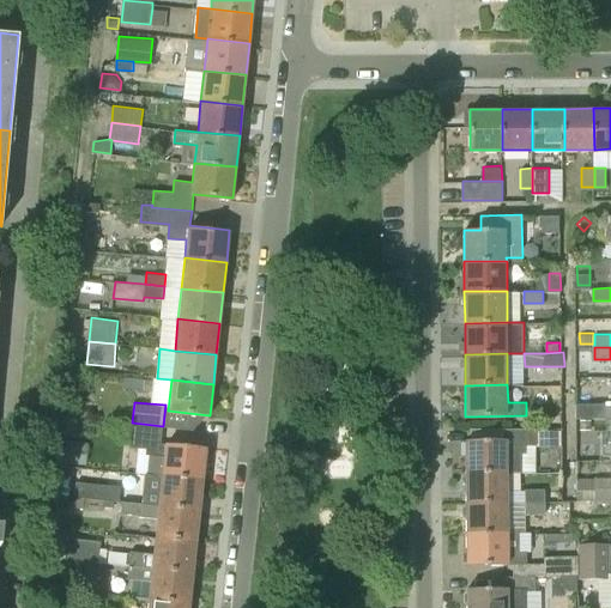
[(578,418),(606,418),(606,405),(606,402),(578,402),(578,418)]
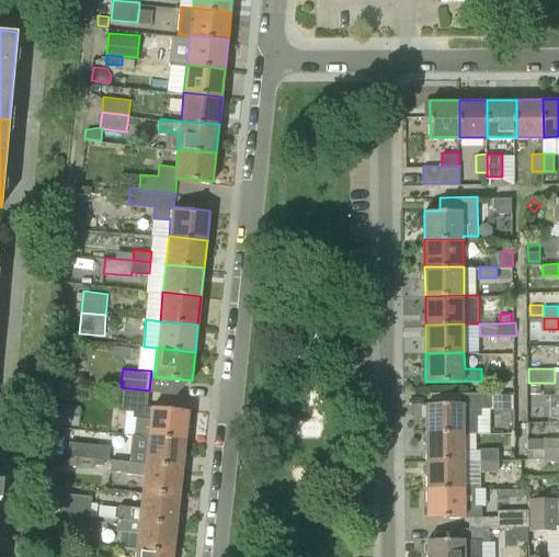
[(148,406),(149,390),(121,387),(118,408),(134,409),(134,416),(137,417),(136,433),(133,433),(133,434),(145,435),(186,440),(190,409),(151,405),(150,407),(148,406)]
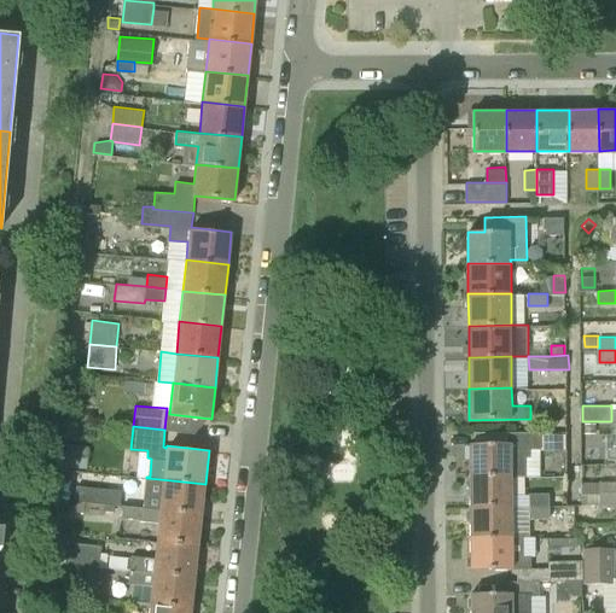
[(470,476),(512,474),(527,474),(527,456),(530,456),(530,448),(541,448),(541,431),(505,431),(505,443),(470,443),(470,476)]
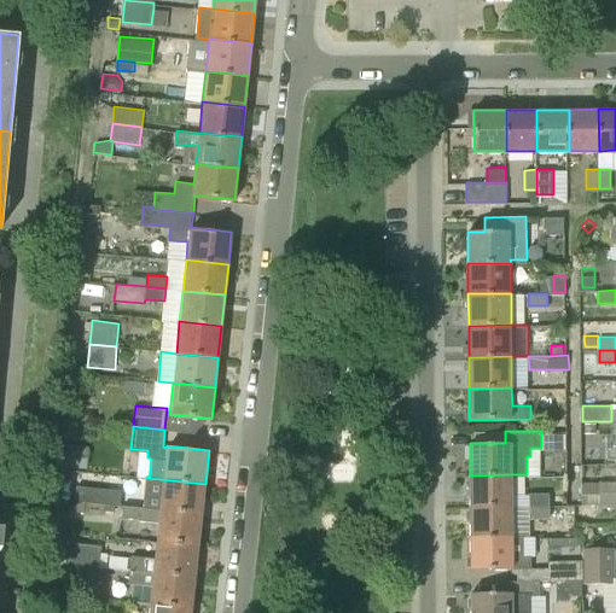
[(567,448),(567,432),(541,433),(541,448),(567,448)]
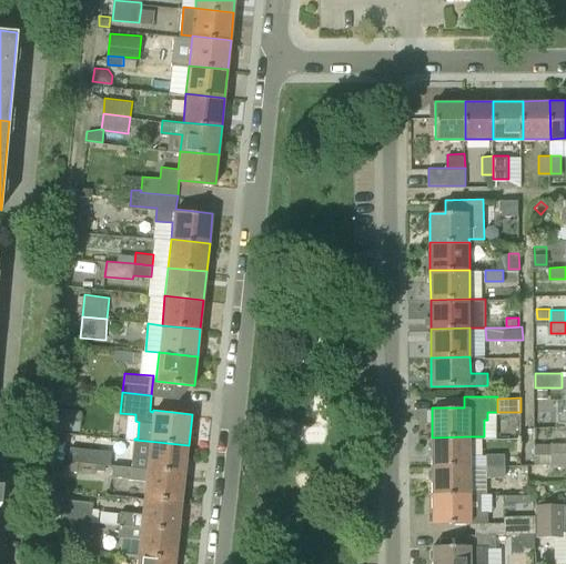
[(82,409),(62,408),(60,427),(80,430),(82,409)]
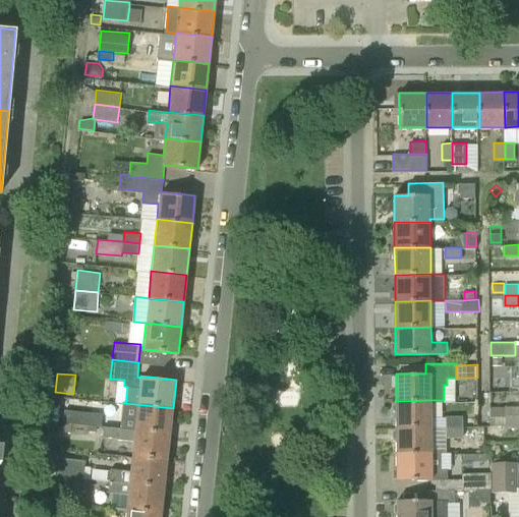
[(39,386),(30,385),(29,400),(37,401),(39,386)]
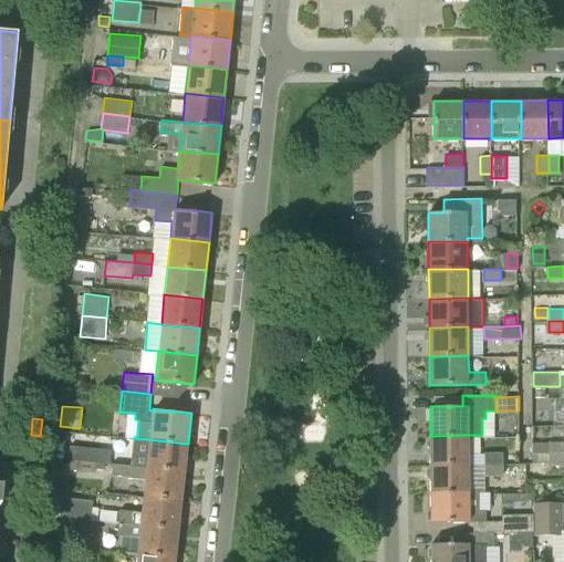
[(430,465),(469,464),(469,435),(430,436),(430,465)]
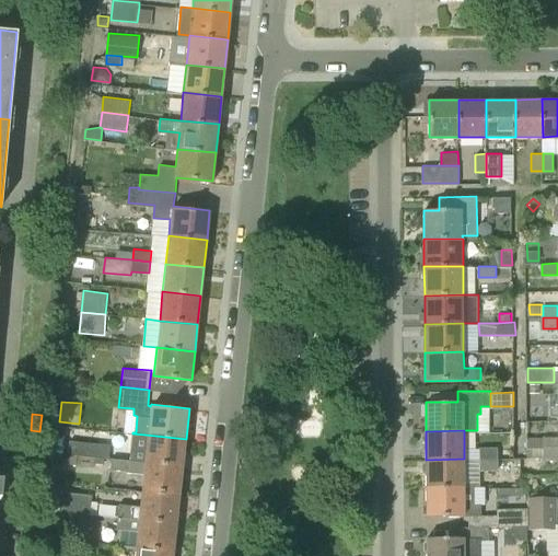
[(183,466),(186,439),(144,435),(132,433),(130,460),(112,458),(112,459),(183,466)]
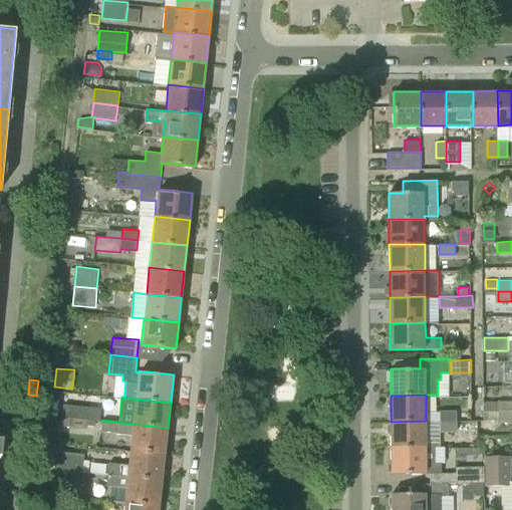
[(511,399),(499,400),(499,411),(511,410),(511,399)]
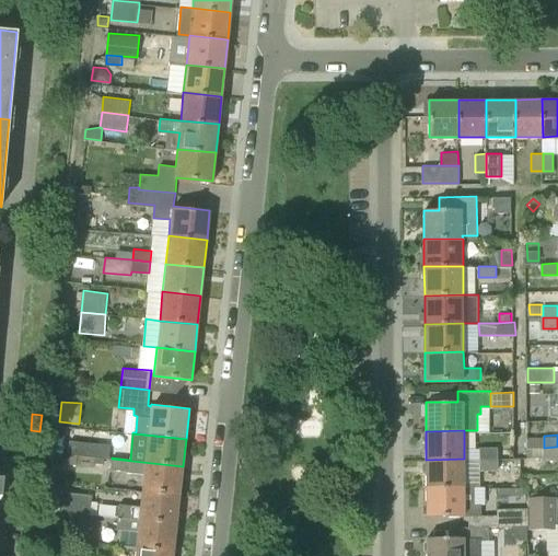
[(68,454),(104,458),(109,458),(111,443),(70,439),(68,454)]
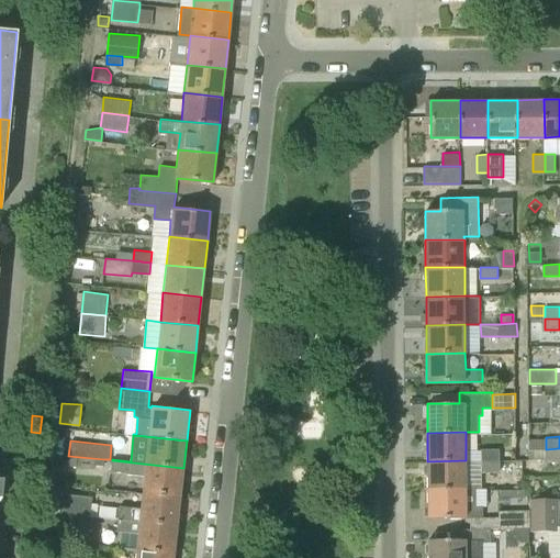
[(482,460),(500,460),(500,448),(482,449),(482,460)]
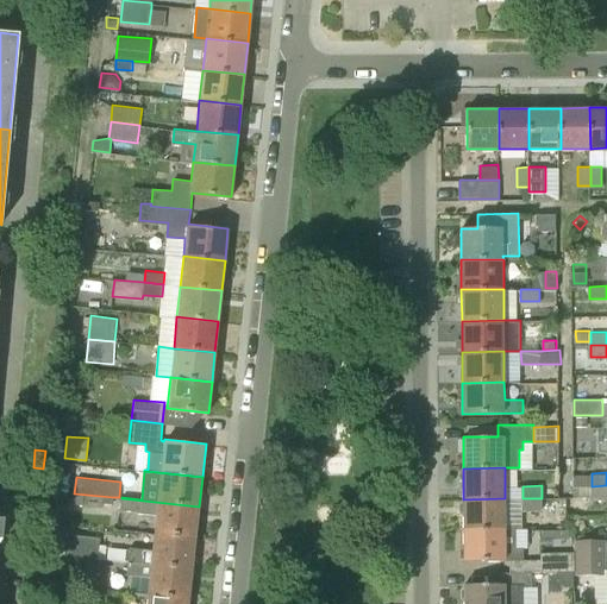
[(606,485),(592,486),(575,486),(575,495),(593,495),(593,497),(606,497),(606,485)]
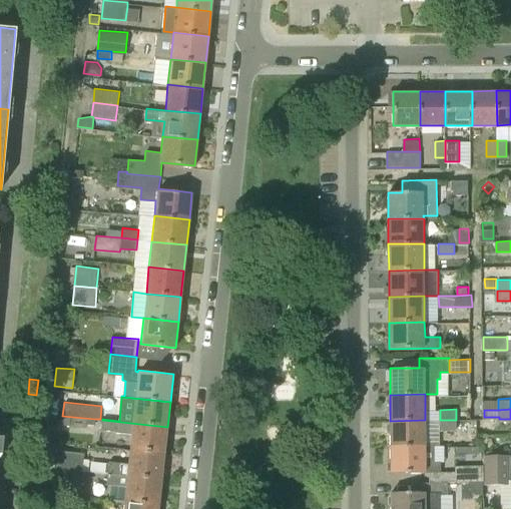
[(70,424),(71,417),(62,416),(62,424),(70,424)]
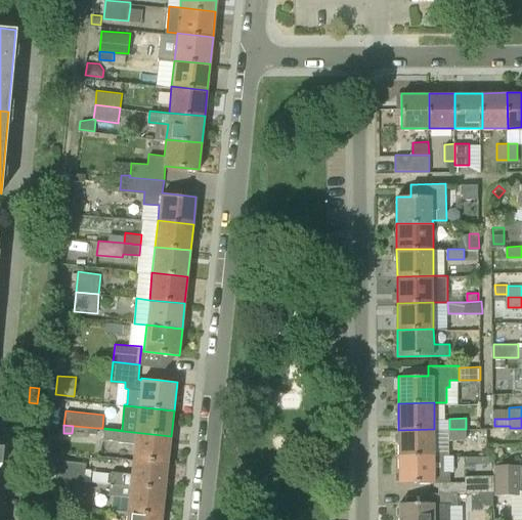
[(168,463),(171,436),(104,429),(103,438),(134,442),(132,459),(168,463)]
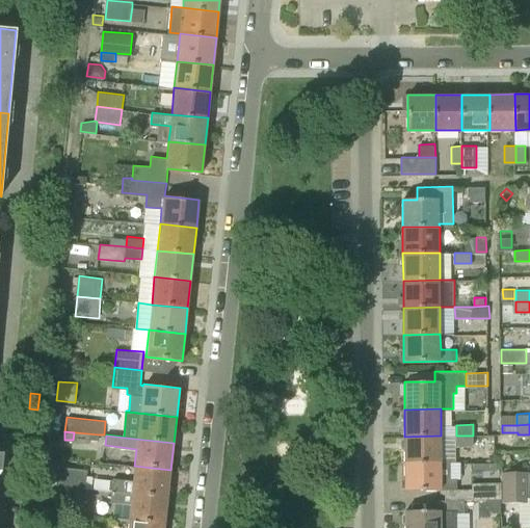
[(404,463),(441,462),(441,436),(404,437),(404,463)]
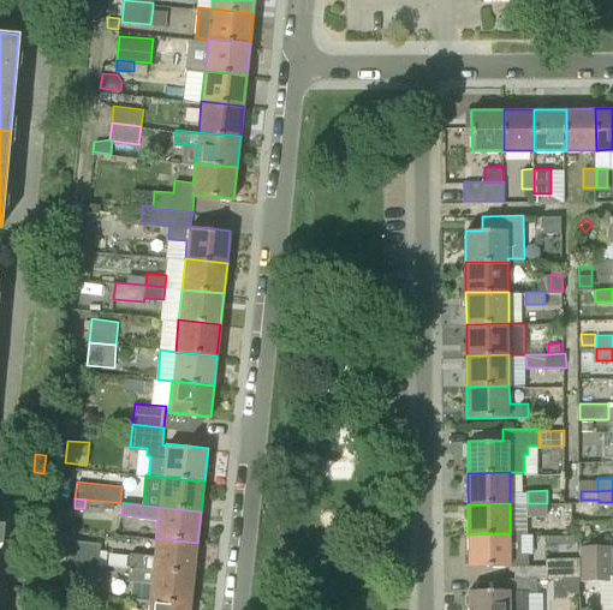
[(528,503),(528,515),(547,515),(547,503),(528,503)]
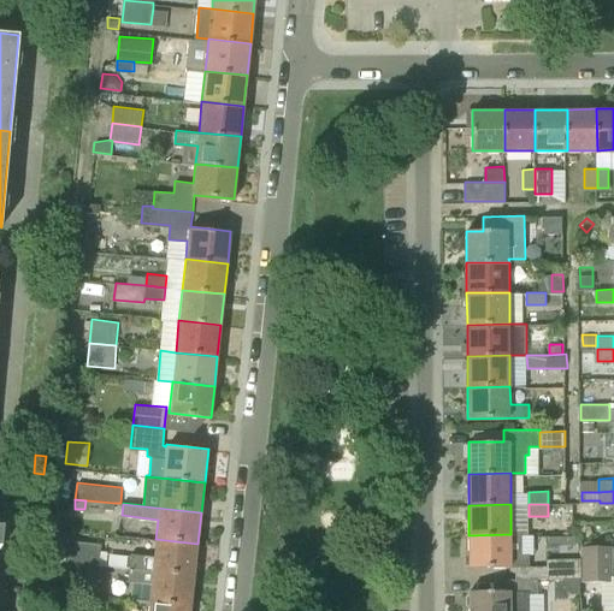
[(468,567),(515,564),(530,564),(530,552),(521,552),(521,534),(511,534),(468,535),(468,567)]
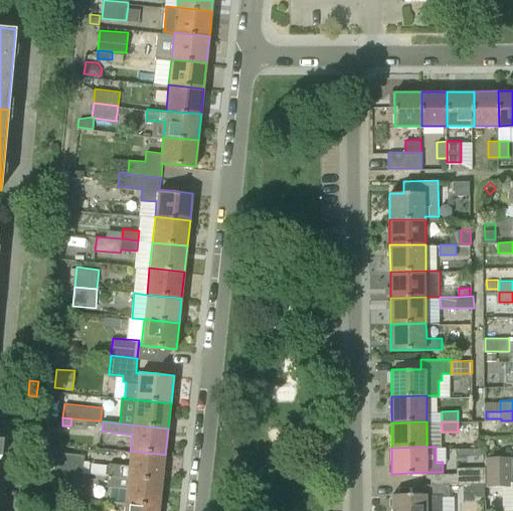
[(55,468),(82,471),(90,472),(90,460),(84,460),(84,454),(56,451),(55,468)]
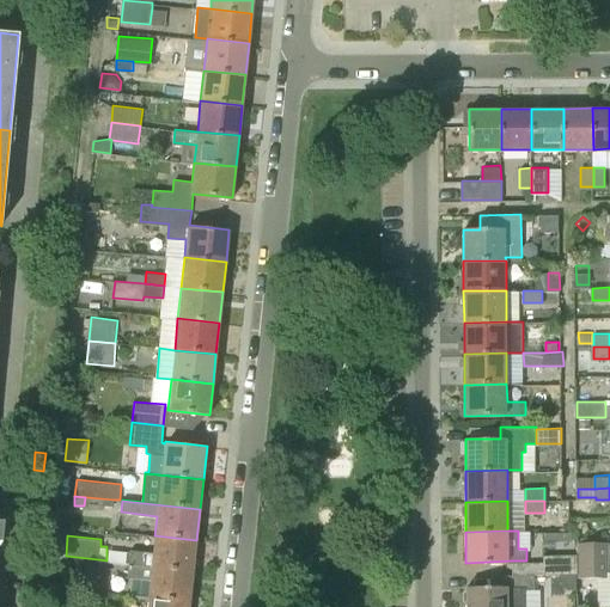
[(193,571),(196,540),(154,535),(153,551),(130,549),(129,564),(193,571)]
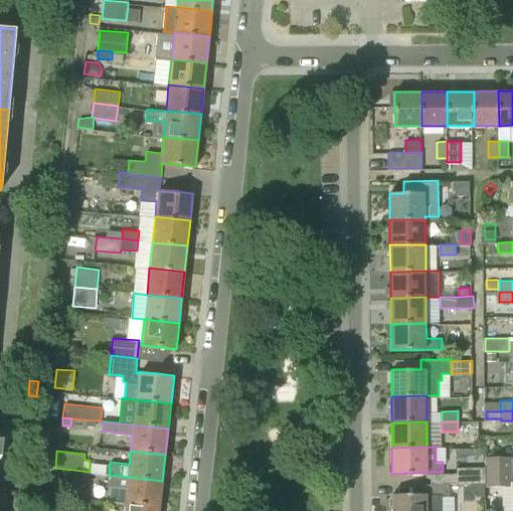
[(486,471),(512,471),(512,456),(498,456),(487,456),(486,456),(486,466),(486,471)]
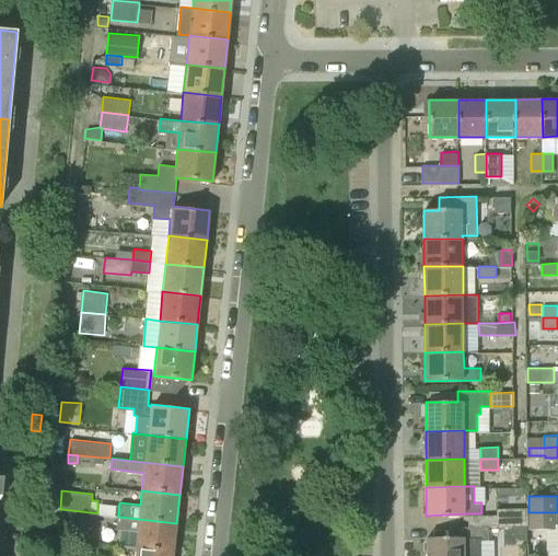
[(497,513),(497,514),(497,524),(513,524),(527,524),(529,524),(529,512),(529,507),(497,507),(497,513)]
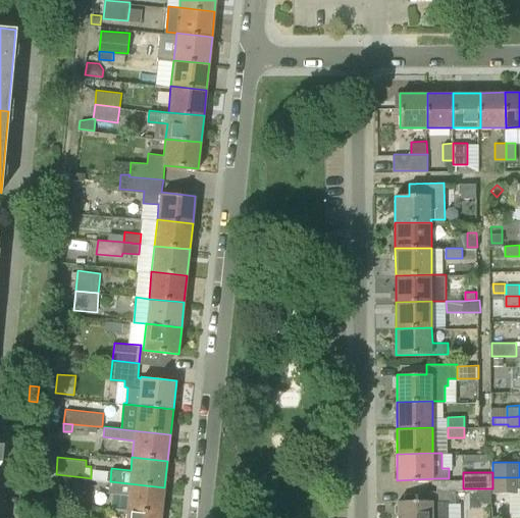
[(83,496),(84,477),(56,474),(54,494),(76,496),(83,496)]
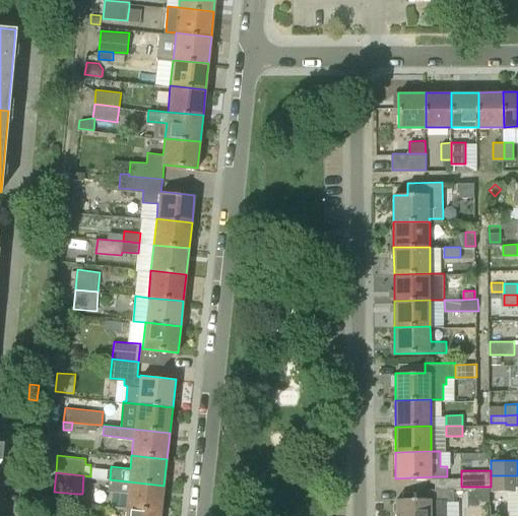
[(491,475),(491,487),(491,491),(517,491),(517,475),(491,475)]
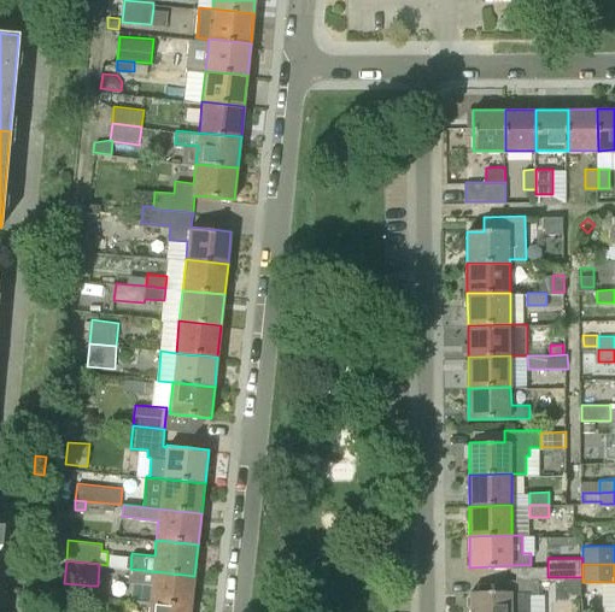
[(192,607),(194,576),(130,569),(129,581),(134,581),(132,600),(150,602),(192,607)]
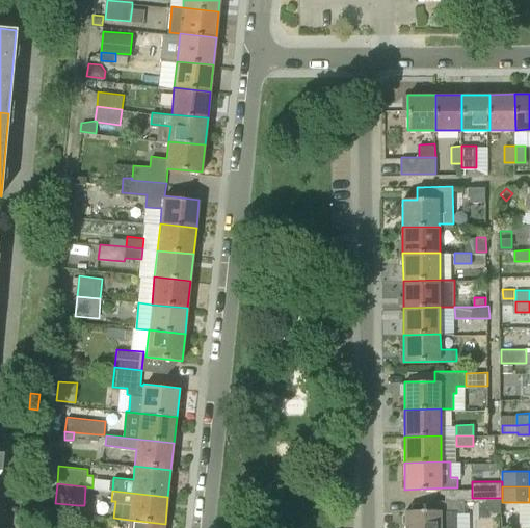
[(404,527),(457,527),(457,511),(465,511),(465,498),(446,499),(436,499),(436,509),(405,509),(404,527)]
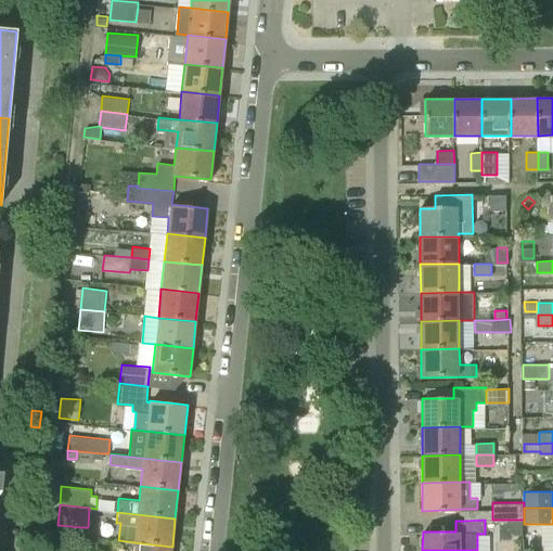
[(509,520),(509,528),(515,535),(523,535),(523,520),(509,520)]
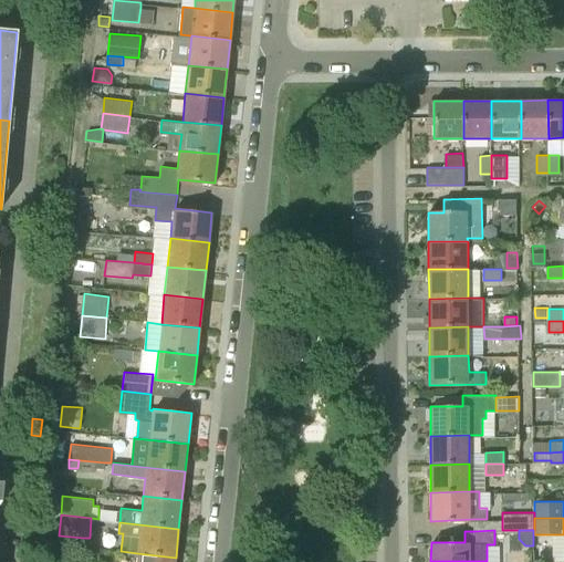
[(59,536),(58,544),(82,547),(83,538),(59,536)]
